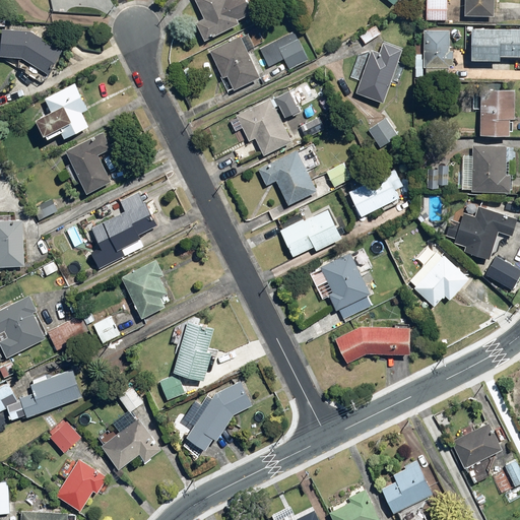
[(196,0),(205,16),(196,21),(206,41),(241,22),(239,18),(253,11),(247,0),(196,0)]
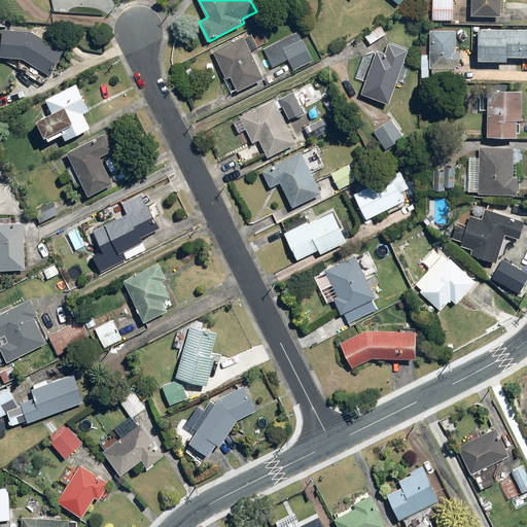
[(454,0),(433,0),(432,19),(453,20),(454,0)]
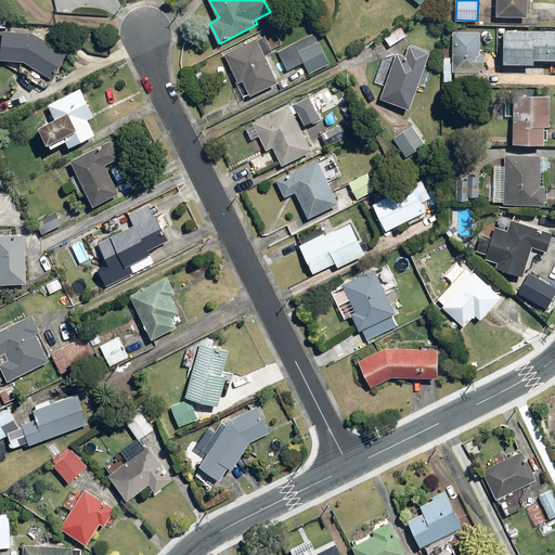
[(527,0),(497,0),(497,15),(527,16),(527,0)]
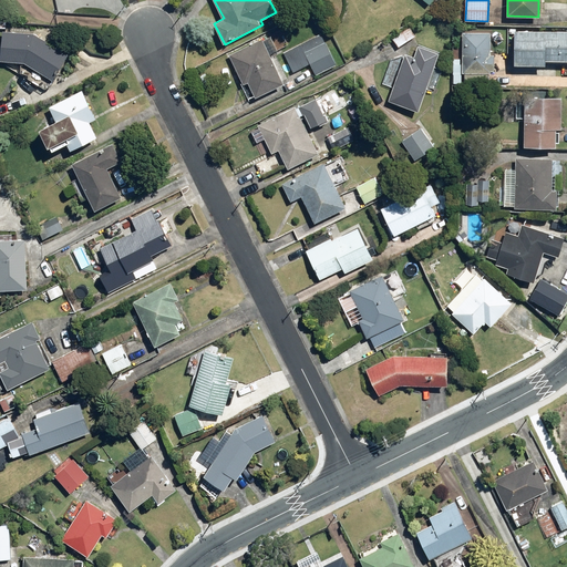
[(410,26),(404,30),(395,42),(399,48),(416,34),(410,26)]
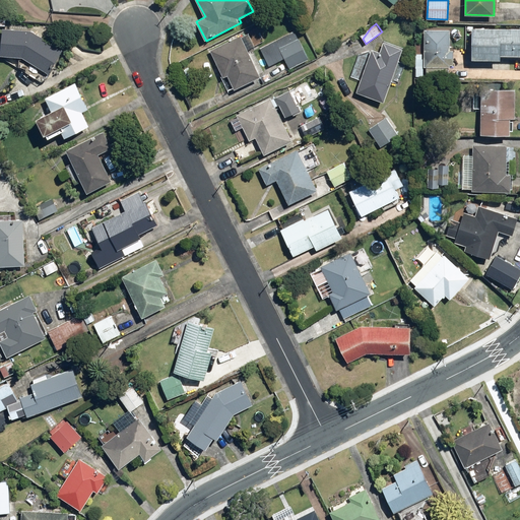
[(472,59),(500,60),(500,55),(519,55),(519,27),(473,26),(472,59)]
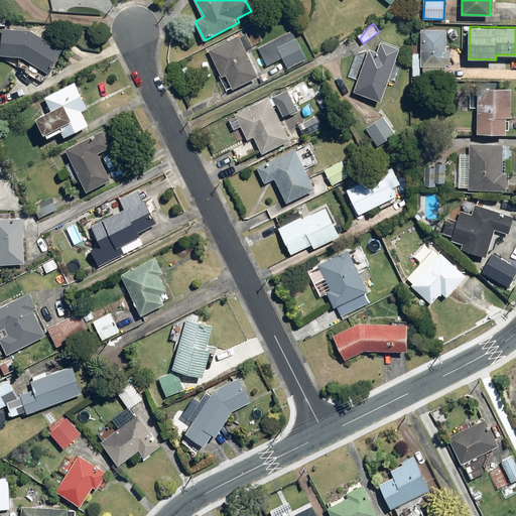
[(47,41),(30,30),(3,28),(1,55),(23,56),(48,73),(60,54),(47,41)]
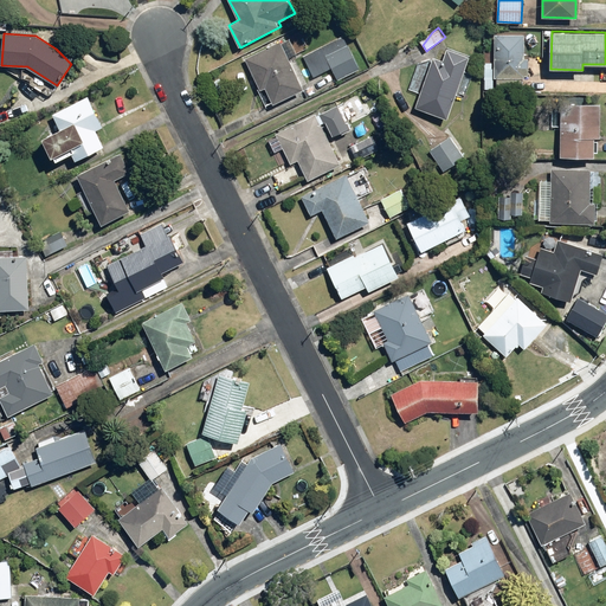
[(523,73),(526,73),(526,92),(547,94),(547,72),(540,71),(541,59),(529,59),(524,59),(524,36),(495,34),(494,78),(523,79),(523,73)]
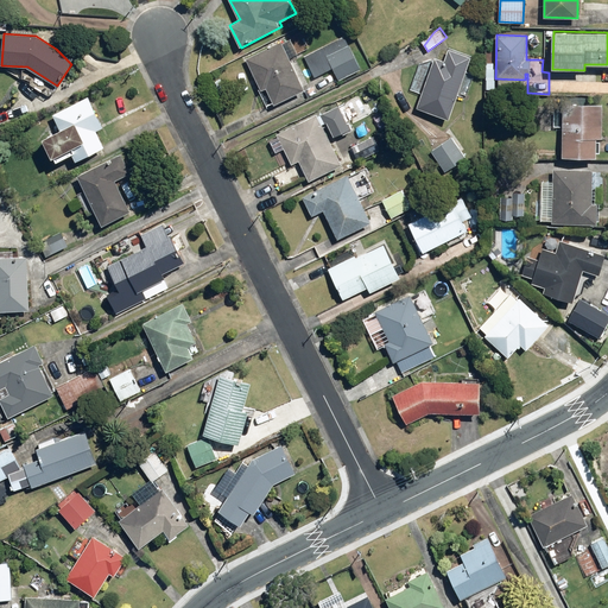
[(334,68),(340,80),(360,70),(344,37),(304,55),(315,77),(334,68)]
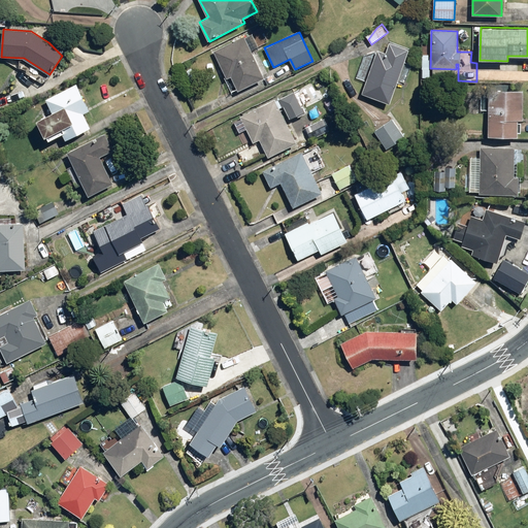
[(213,51),(227,78),(231,76),(238,90),(264,78),(251,51),(258,46),(253,35),(245,38),(244,36),(213,51)]
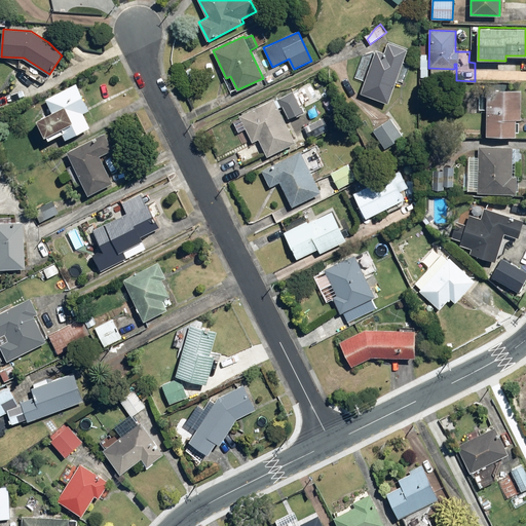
[(389,104),(397,80),(405,83),(410,66),(403,63),(407,49),(386,43),(383,52),(375,49),(361,95),(389,104)]
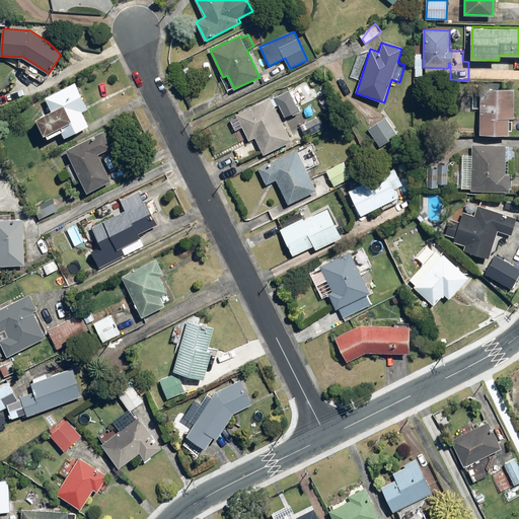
[(62,131),(66,137),(90,126),(83,112),(89,108),(76,82),(45,97),(51,109),(35,117),(46,138),(62,131)]
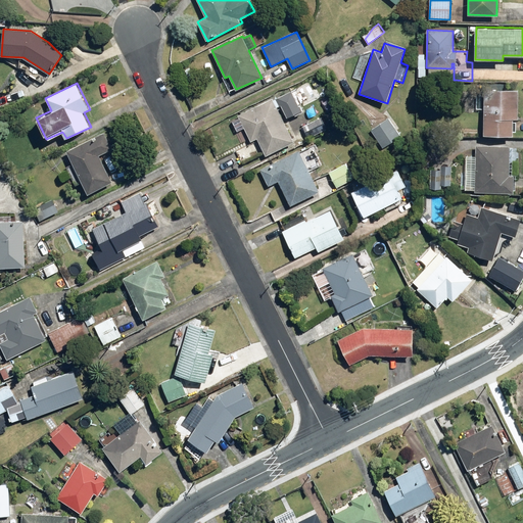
[(514,120),(518,120),(519,89),(484,88),(483,136),(514,136),(514,120)]
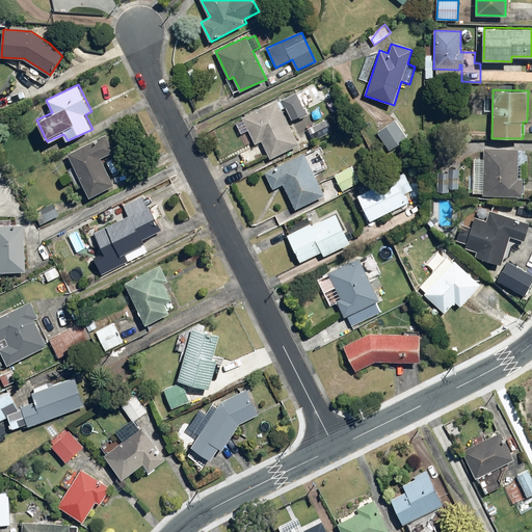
[(296,90),(281,99),(292,118),(308,110),(296,90)]
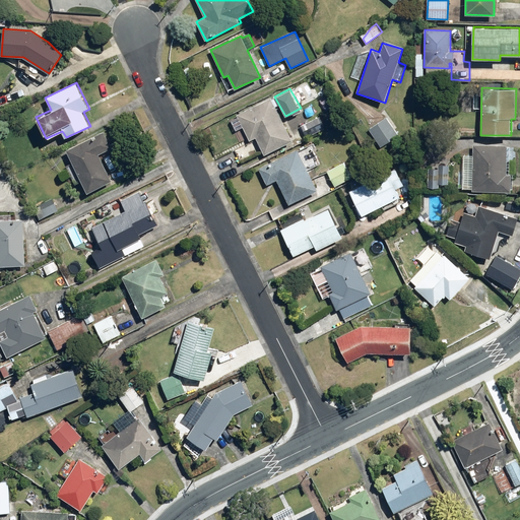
[(471,92),(462,91),(461,95),(459,95),(459,104),(461,104),(460,111),(472,112),(473,101),(470,101),(471,92)]
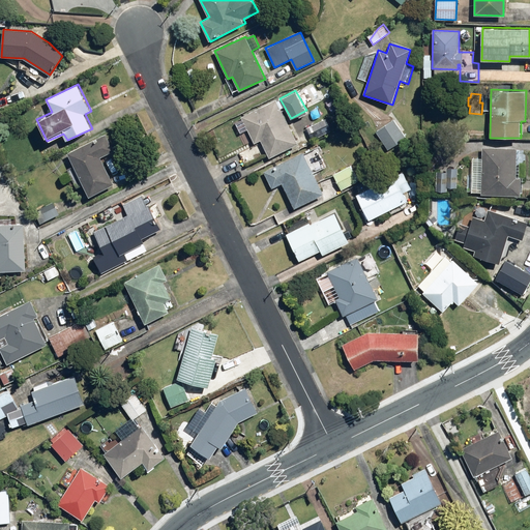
[(301,149),(313,143),(312,140),(331,128),(325,118),(294,135),(274,98),(240,117),(254,144),(261,140),(269,156),(297,142),(301,149)]
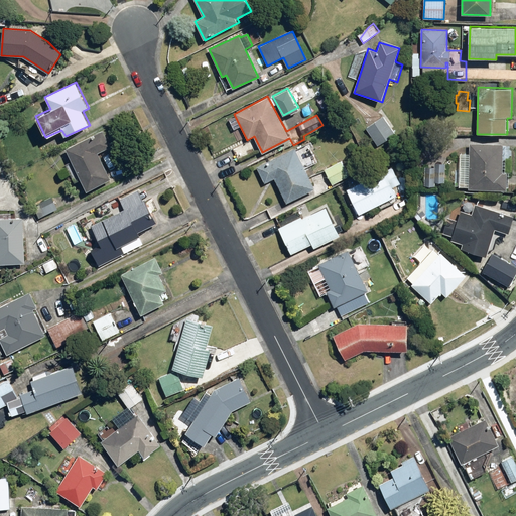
[(382,117),(366,128),(379,146),(395,134),(382,117)]
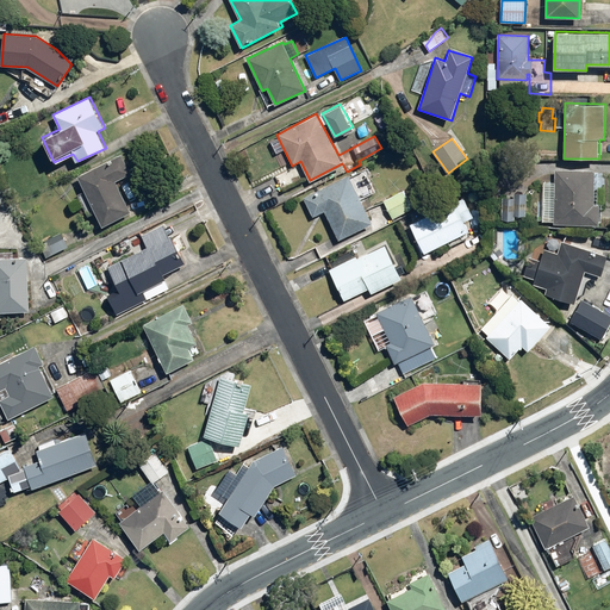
[(116,180),(131,173),(123,155),(78,175),(103,226),(131,213),(116,180)]
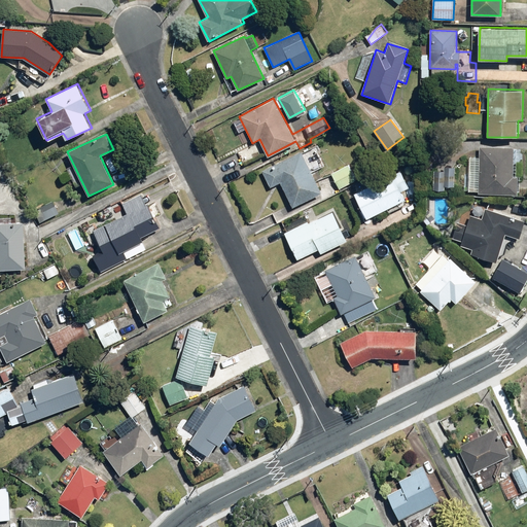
[(315,145),(302,152),(301,150),(261,170),(270,187),(280,182),(292,207),(321,191),(311,171),(324,165),(315,145)]
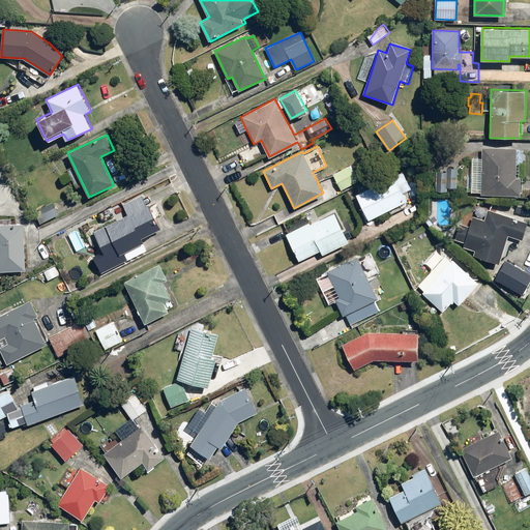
[(471,195),(481,195),(522,196),(522,177),(517,177),(518,148),(482,147),(482,158),(472,158),(471,195)]
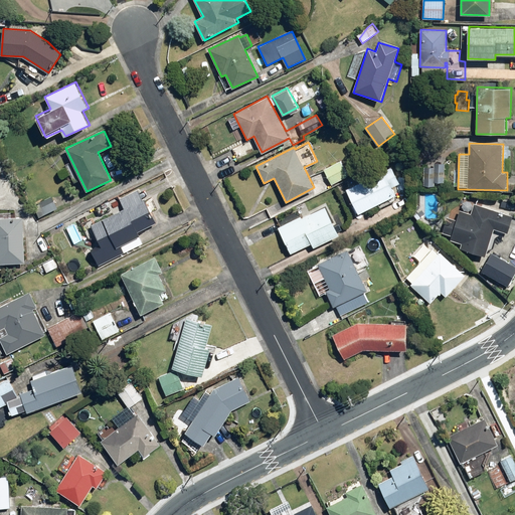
[(436,182),(445,183),(446,163),(440,163),(440,147),(424,146),(422,185),(436,185),(436,182)]
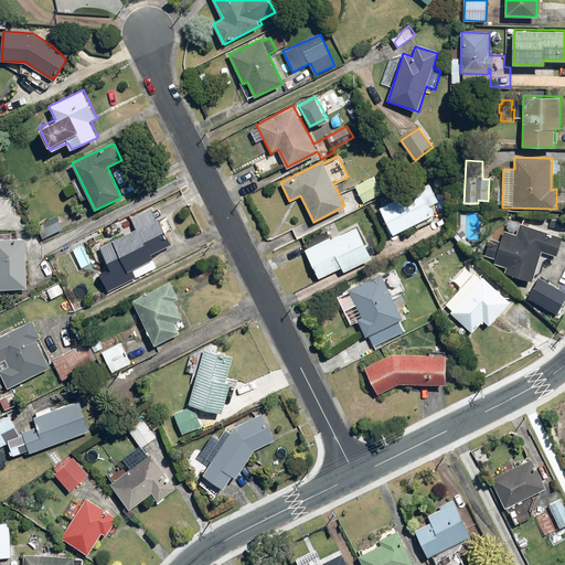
[(373,176),(355,185),(364,201),(382,192),(373,176)]
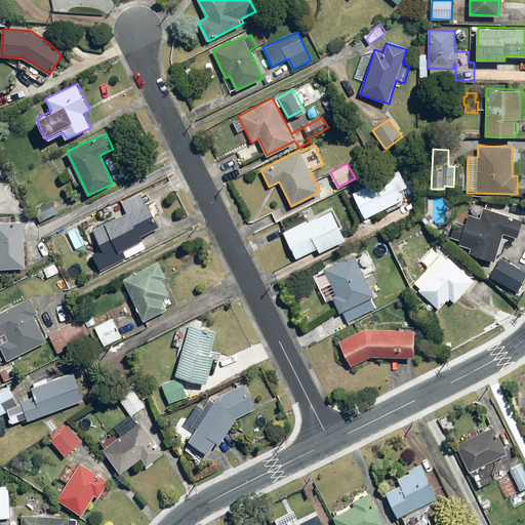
[(353,206),(359,203),(367,218),(404,198),(399,190),(408,186),(398,168),(371,184),(368,177),(344,192),(353,206)]
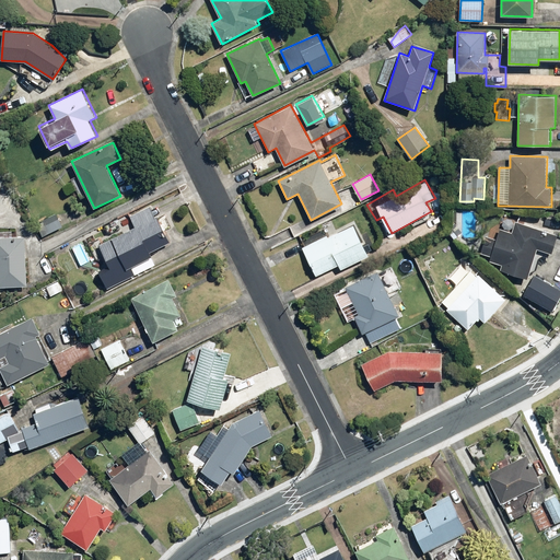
[(171,242),(165,231),(172,228),(166,218),(160,221),(156,214),(151,205),(129,216),(135,226),(98,245),(111,268),(100,273),(107,289),(118,283),(155,265),(149,253),(171,242)]
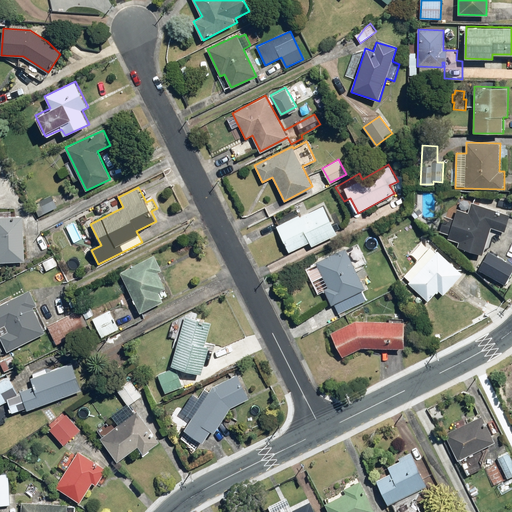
[(57,206),(51,195),(34,205),(40,216),(57,206)]
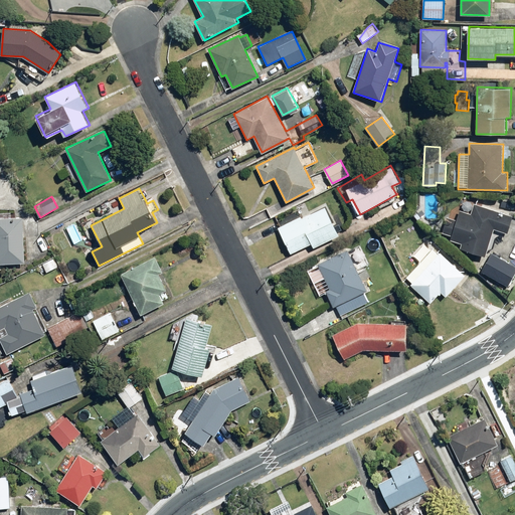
[(299,211),(301,215),(277,228),(290,253),(312,242),(314,247),(341,233),(326,203),(308,212),(306,208),(299,211)]
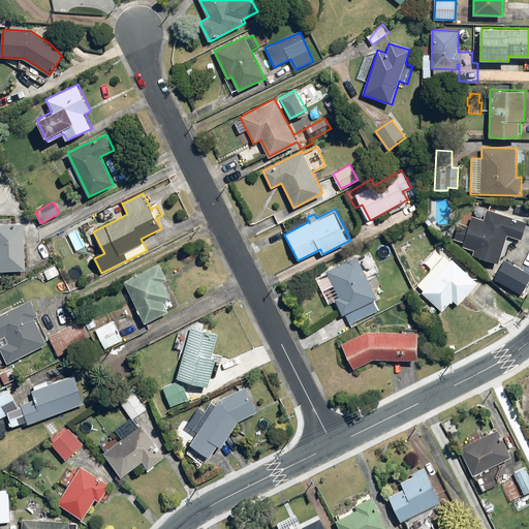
[(464,224),(459,241),(463,242),(461,247),(474,251),(473,255),(499,263),(507,235),(521,239),(526,221),(488,209),(484,219),(473,216),(470,226),(464,224)]
